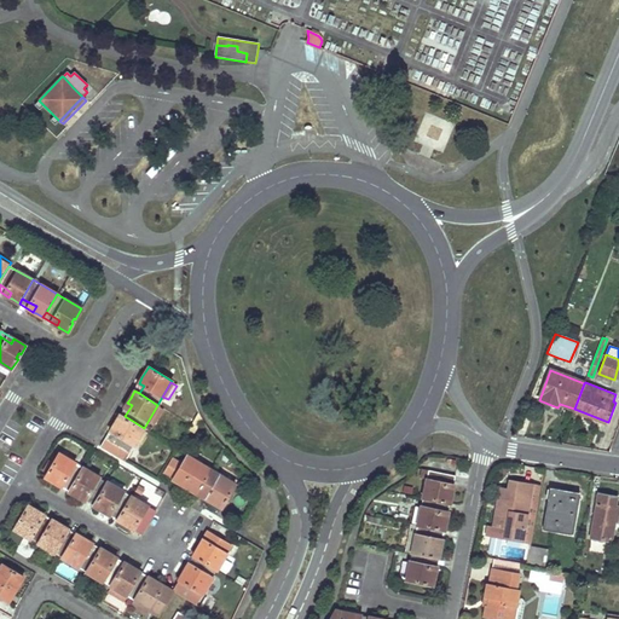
[(125,416),(132,405),(127,403),(121,414),(125,416)]
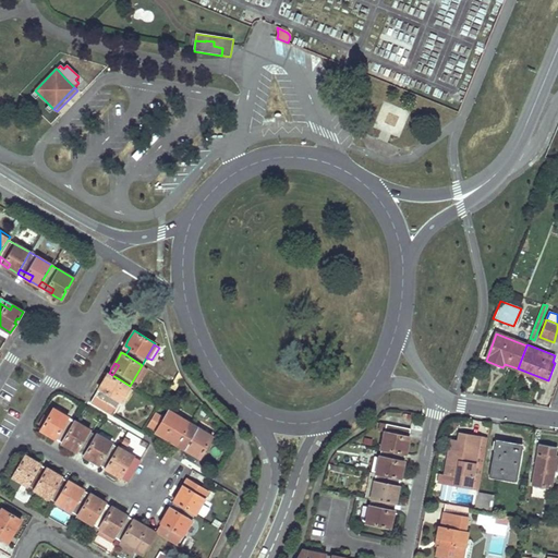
[(104,391),(99,398),(95,396),(91,403),(112,415),(121,399),(129,388),(130,386),(112,375),(109,373),(102,383),(99,388),(104,391)]
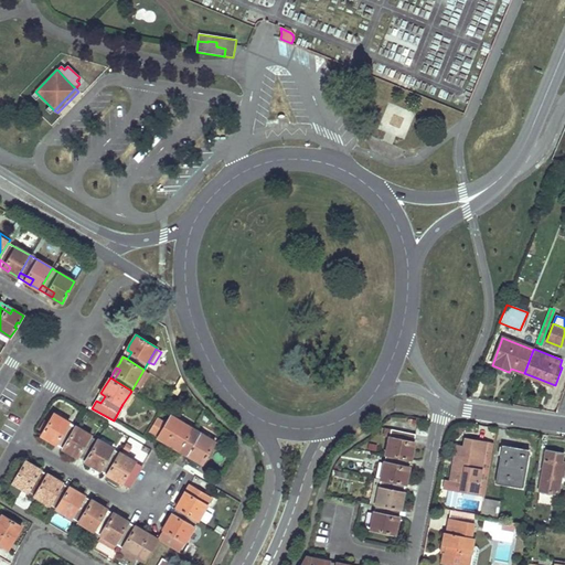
[(179,380),(171,393),(174,395),(177,392),(177,388),(181,381),(179,380)]
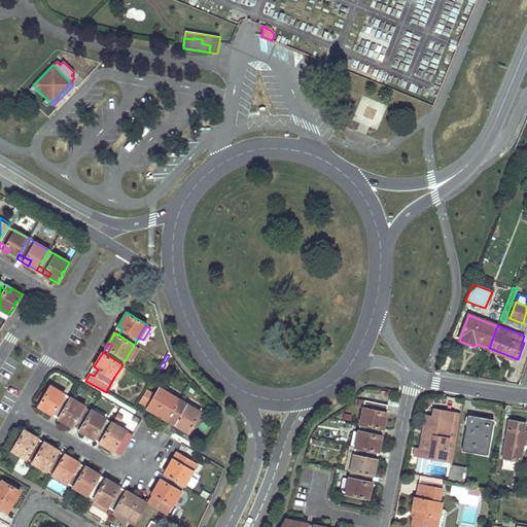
[(118,380),(125,369),(121,366),(114,377),(118,380)]
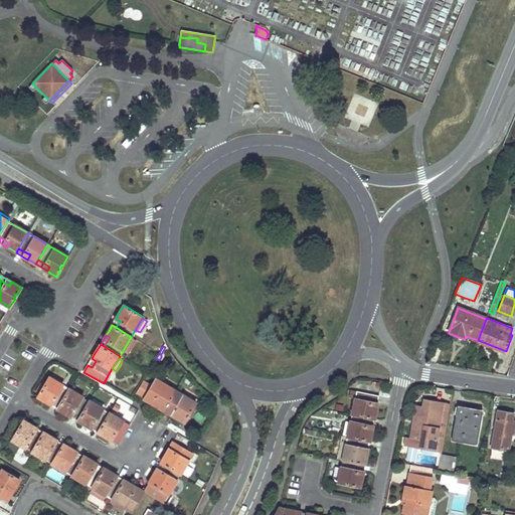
[(48,397),(59,404),(68,388),(49,376),(37,396),(45,401),(48,397)]
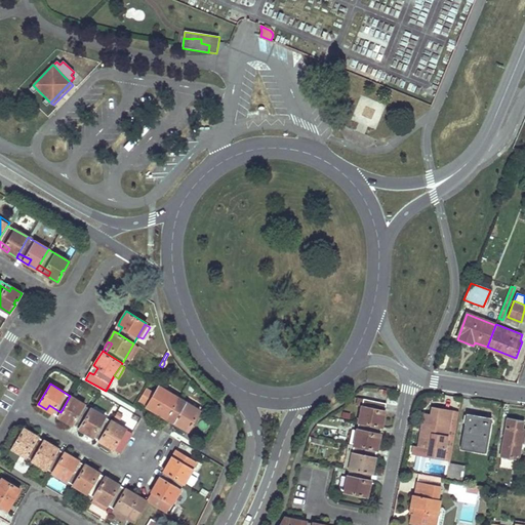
[(155,393),(146,388),(138,400),(148,405),(149,402),(161,409),(158,413),(159,414),(167,418),(169,414),(179,398),(158,386),(155,393)]
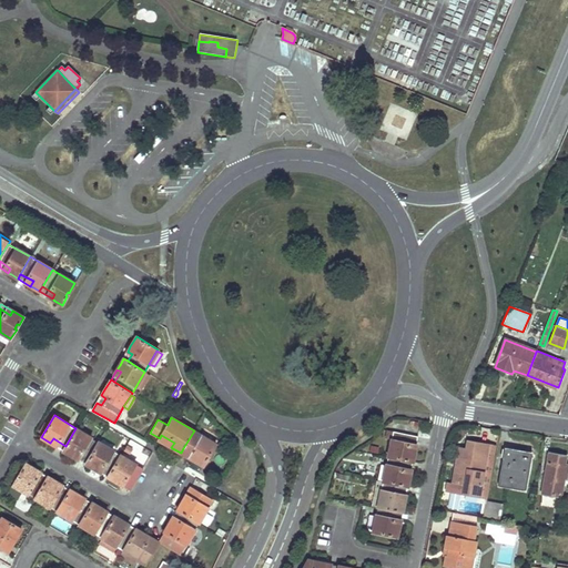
[(88,459),(99,442),(75,428),(66,446),(63,450),(73,456),(75,453),(88,459)]
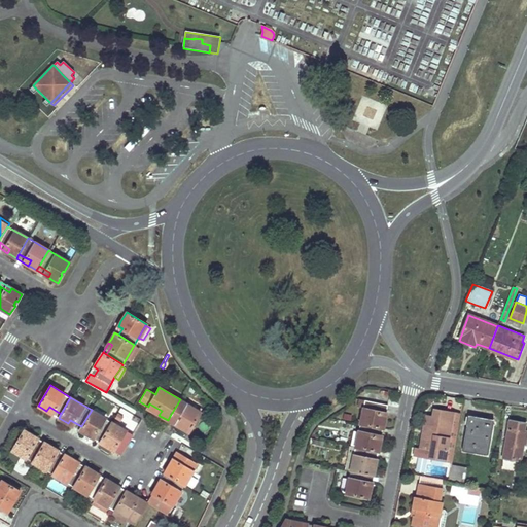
[(200,412),(180,399),(170,416),(181,423),(179,427),(185,431),(188,432),(194,424),(191,423),(194,420),(195,421),(200,412)]
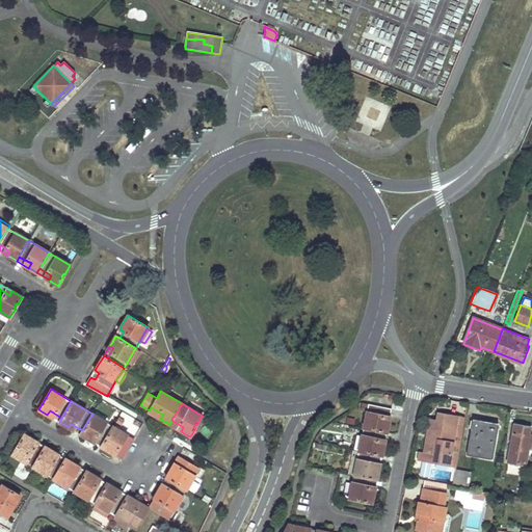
[(368,403),(364,428),(381,432),(387,433),(390,418),(384,417),(387,407),(368,403)]
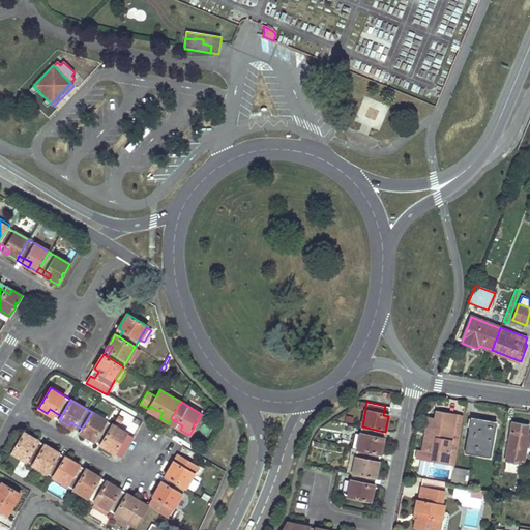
[(149,409),(147,410),(159,417),(163,413),(150,406),(149,409)]
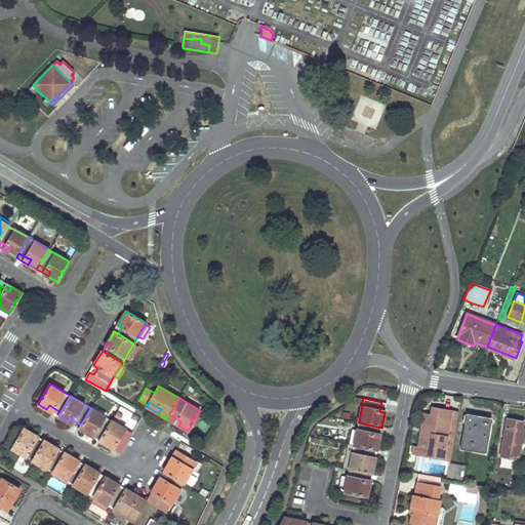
[(49,405),(46,409),(47,409),(58,416),(61,412),(49,405)]
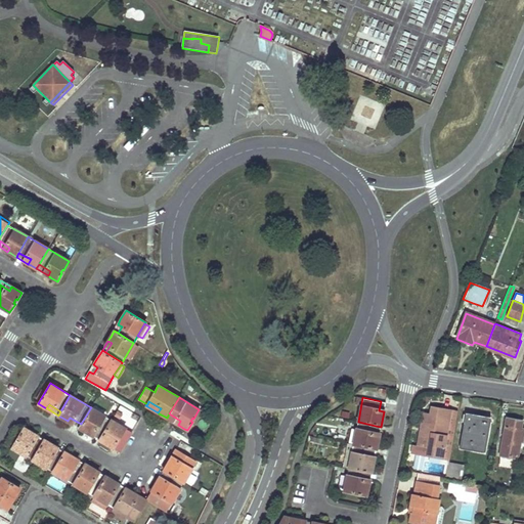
[(111,420),(91,407),(81,424),(79,428),(88,433),(90,429),(101,436),(111,420)]
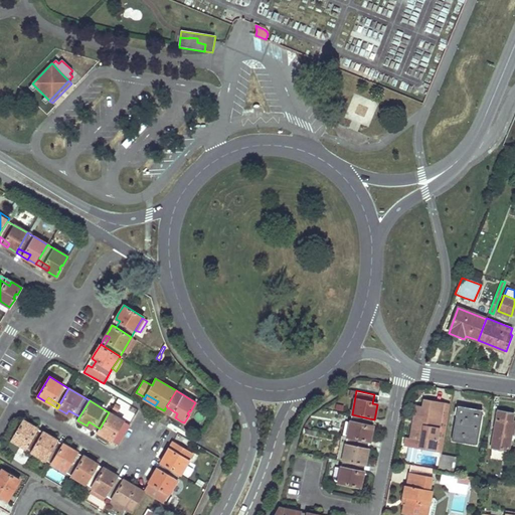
[(422,407),(416,406),(410,438),(405,437),(404,444),(435,450),(441,416),(443,403),(423,400),(422,407)]
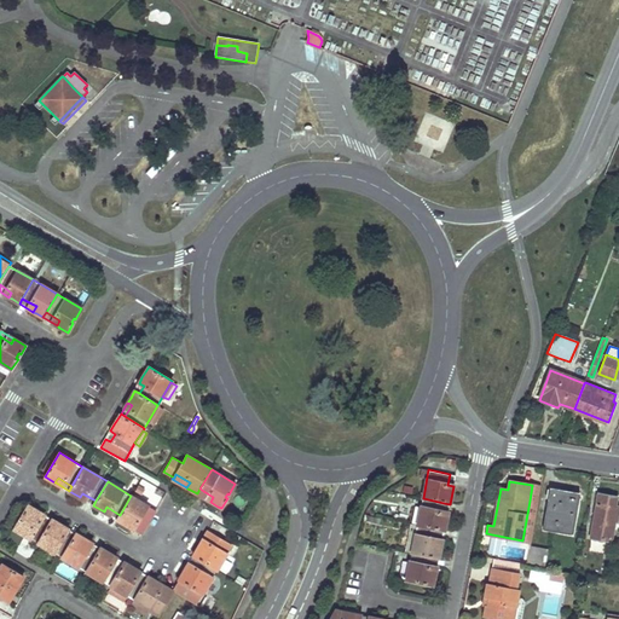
[(532,485),(530,501),(538,503),(541,486),(532,485)]
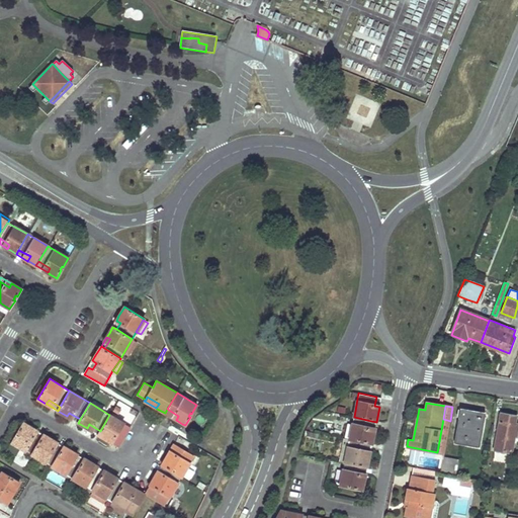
[(483,429),(481,429),(480,428),(482,416),(470,414),(471,410),(460,408),(454,442),(465,444),(466,441),(480,443),(483,429)]
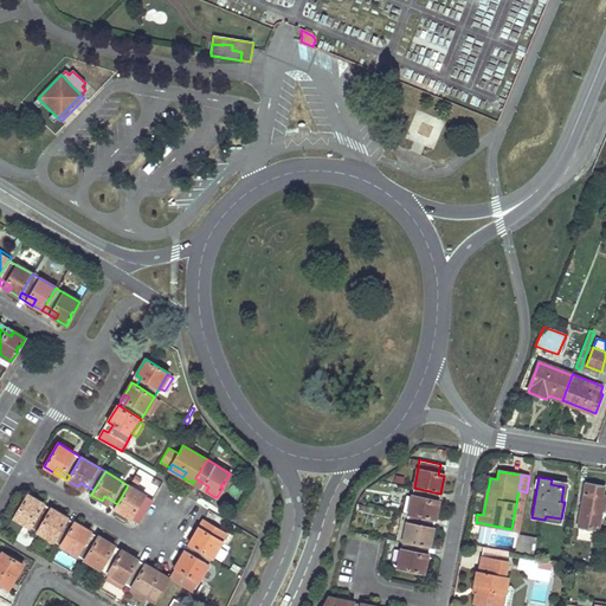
[(208,487),(195,478),(193,483),(206,491),(208,487)]
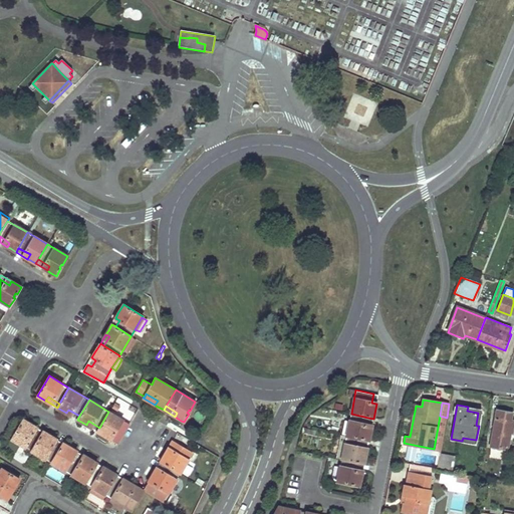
[(79,416),(68,410),(66,413),(66,414),(77,420),(79,416)]
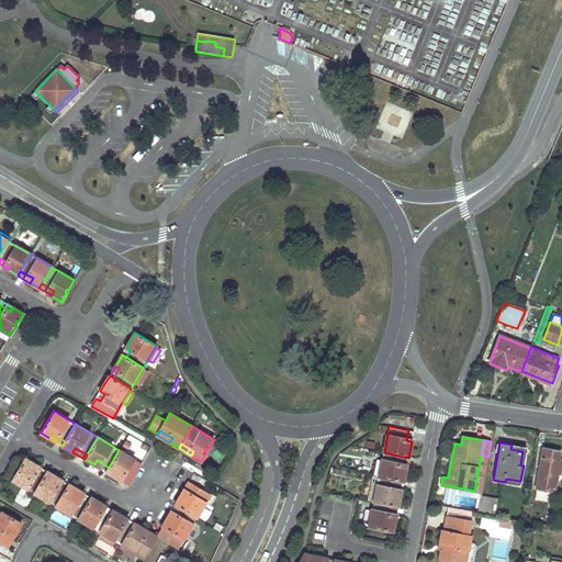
[(561,472),(561,467),(561,465),(561,459),(559,459),(560,451),(543,448),(537,487),(554,491),(558,472),(561,472)]
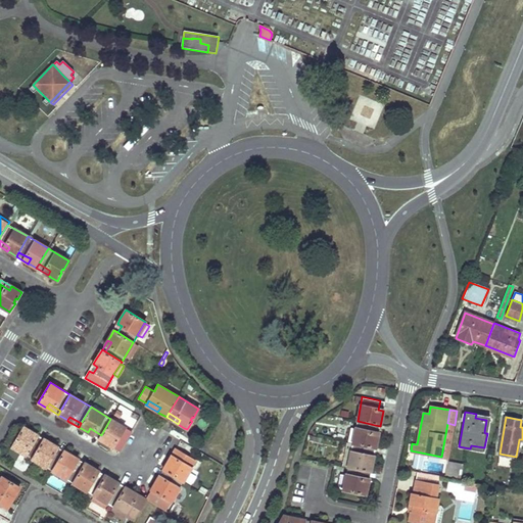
[(132,431),(110,419),(101,435),(99,439),(107,444),(110,440),(122,447),(132,431)]
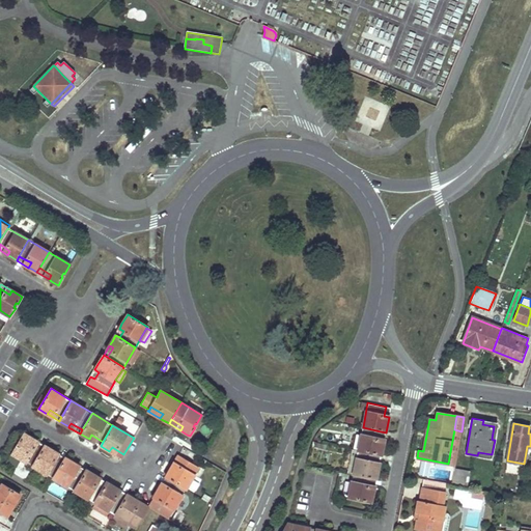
[(358,450),(376,454),(381,455),(384,442),(384,440),(380,440),(381,431),(363,427),(361,437),(358,450)]
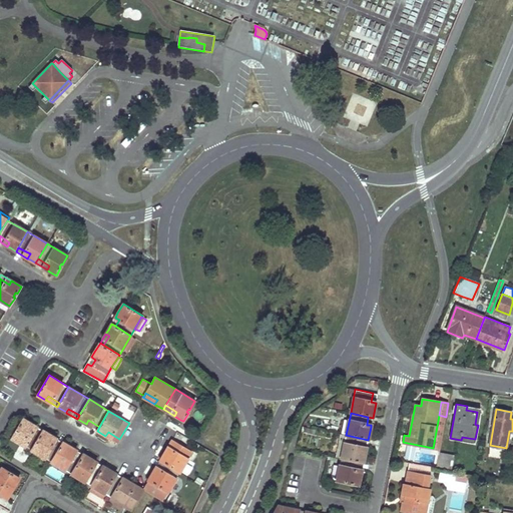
[(17,429),(12,438),(20,443),(12,456),(23,463),(31,450),(40,434),(30,428),(32,424),(23,419),(19,426),(20,427),(18,430),(17,429)]
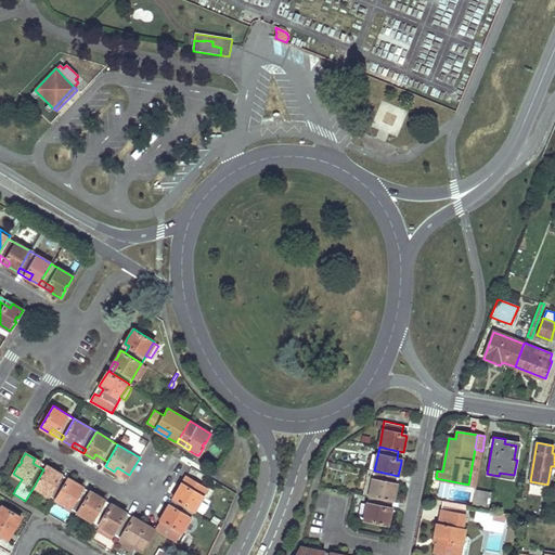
[(107,462),(95,454),(93,459),(94,460),(105,466),(107,462)]
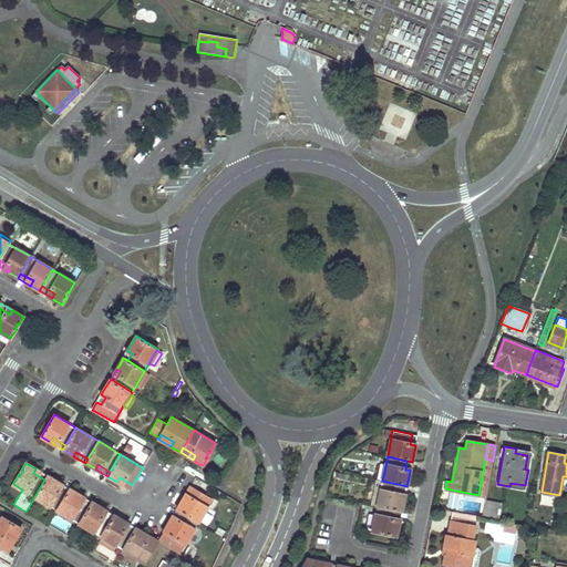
[(38,470),(35,468),(33,473),(44,480),(48,476),(38,470)]
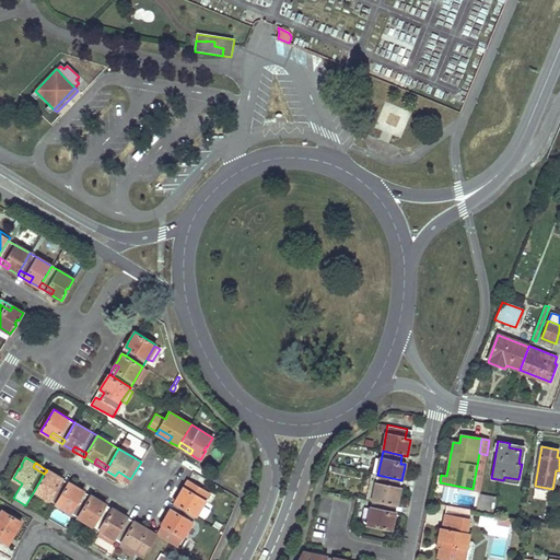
[(34,491),(57,504),(67,488),(55,480),(57,476),(47,470),(44,474),(34,491)]
